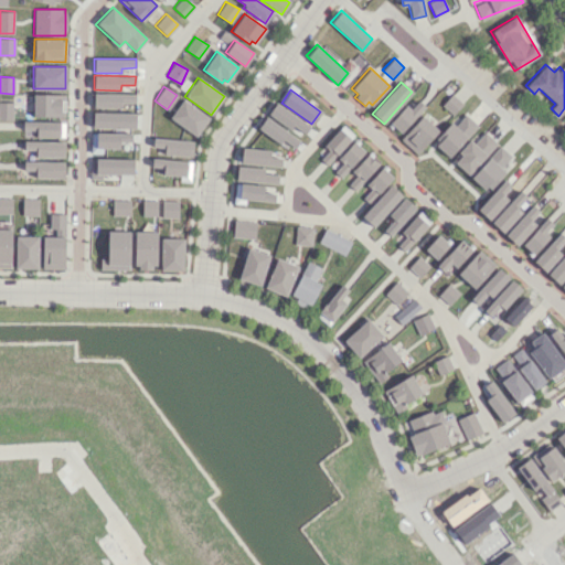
[(121,107),(121,103),(135,103),(136,94),(94,93),(93,107),(121,107)]
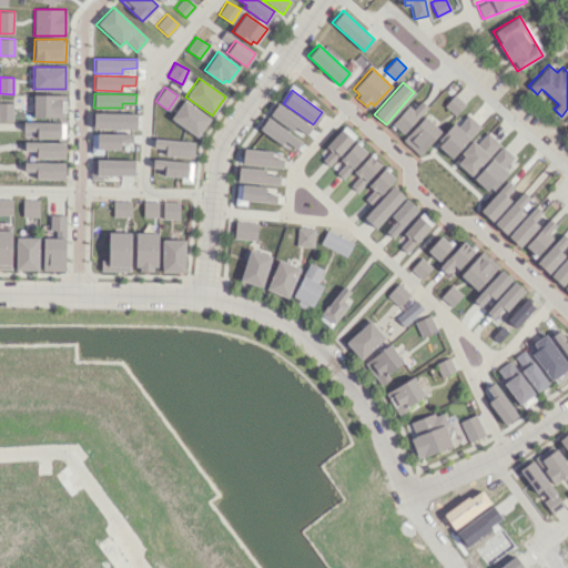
[(33,117),(64,118),(66,94),(33,94),(33,117)]
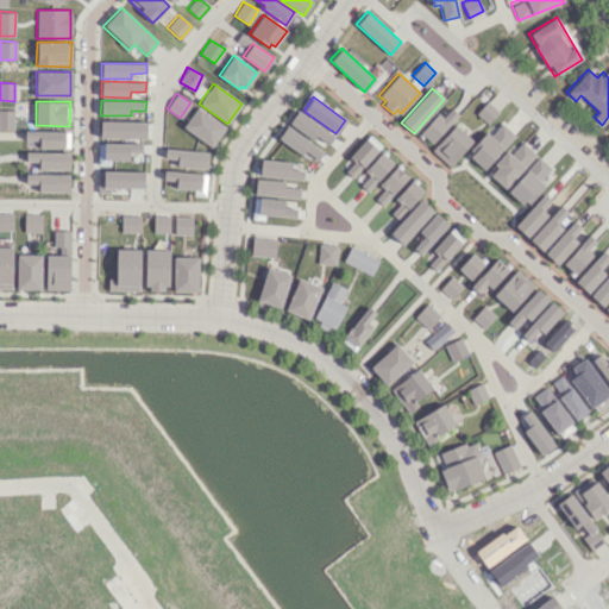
[(476,113),(488,124),(498,112),(487,101),(476,113)]
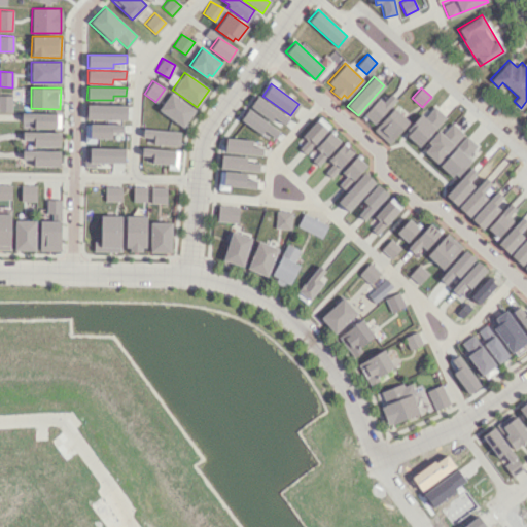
[(157,110),(170,92),(195,109),(182,127),(157,110)]
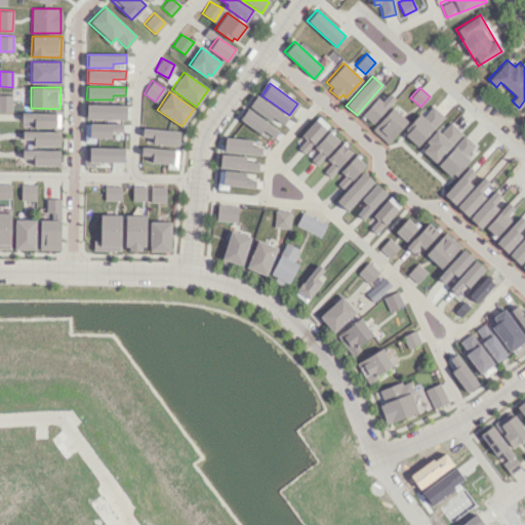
[(384,91),(361,115),(371,124),(394,101),(384,91)]
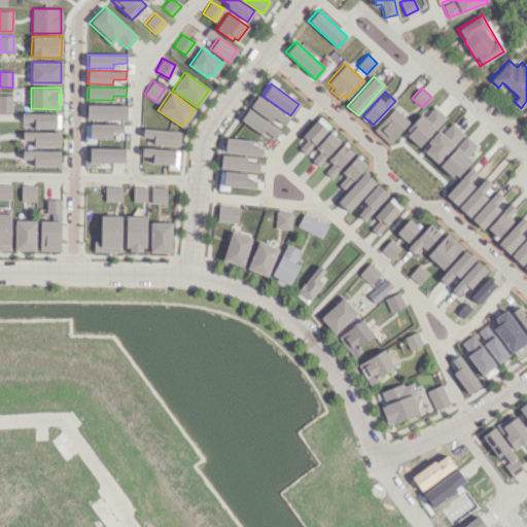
[(11,95),(0,95),(0,111),(11,111),(11,95)]
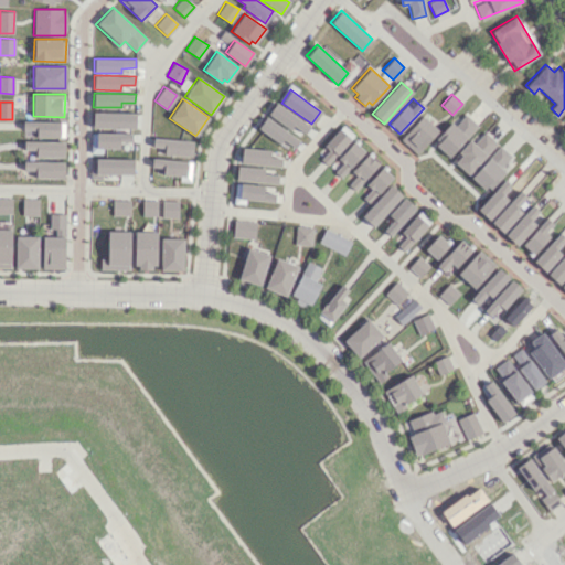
[(267,114),(276,102),(309,126),(305,134),(292,125),(289,129),(267,114)]
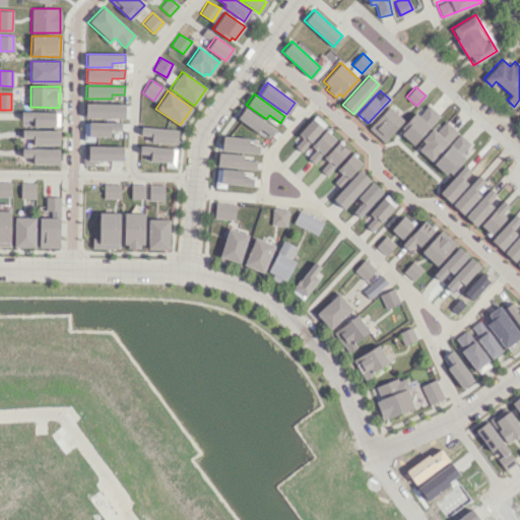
[(124,104),(85,104),(84,118),(124,118),(124,104)]
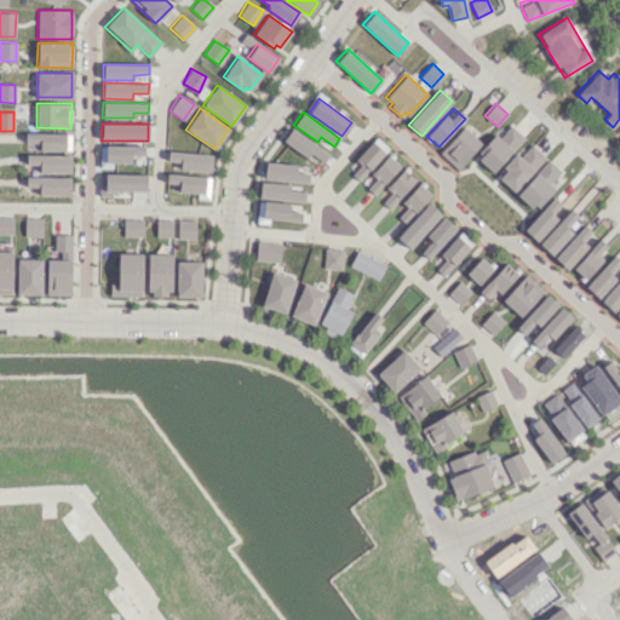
[(475,156),(492,172),(524,138),(510,125),(499,137),(495,133),(475,156)]
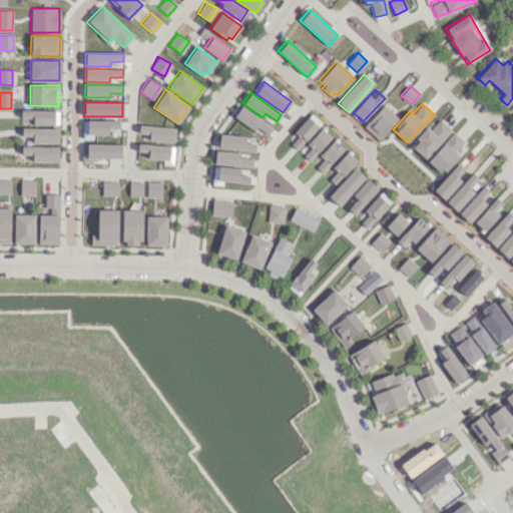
[(363,126),(378,140),(398,118),(383,104),(363,126)]
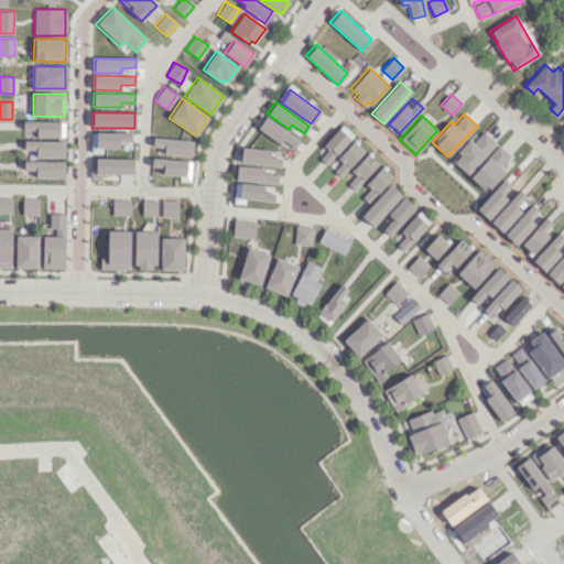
[(257,128),(264,116),(299,140),(293,148),(282,139),(279,143),(257,128)]
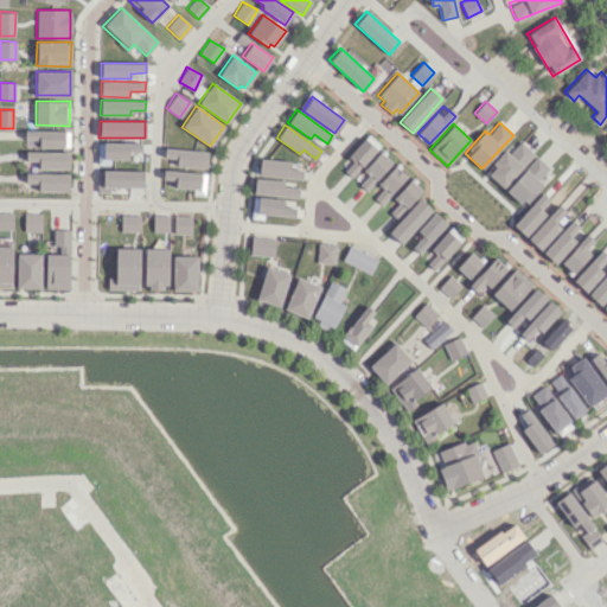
[(69,147),(70,131),(25,131),(25,147),(69,147)]
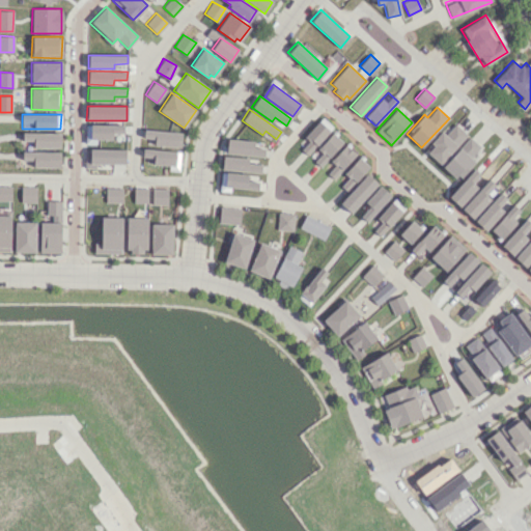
[(307,155),(329,131),(318,120),(303,137),(308,141),(301,149),(307,155)]
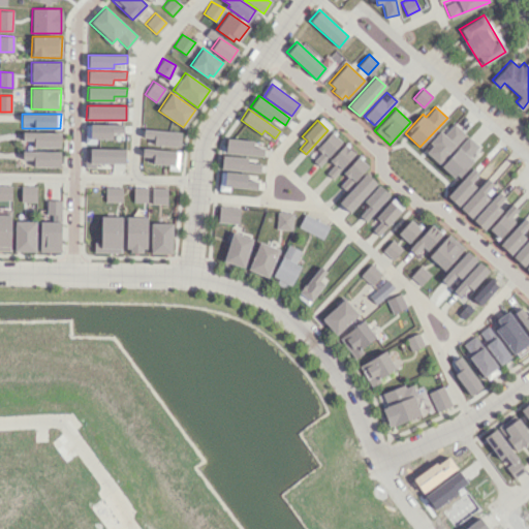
[(437,163),(465,134),(454,123),(443,133),(441,131),(424,150),(437,163)]
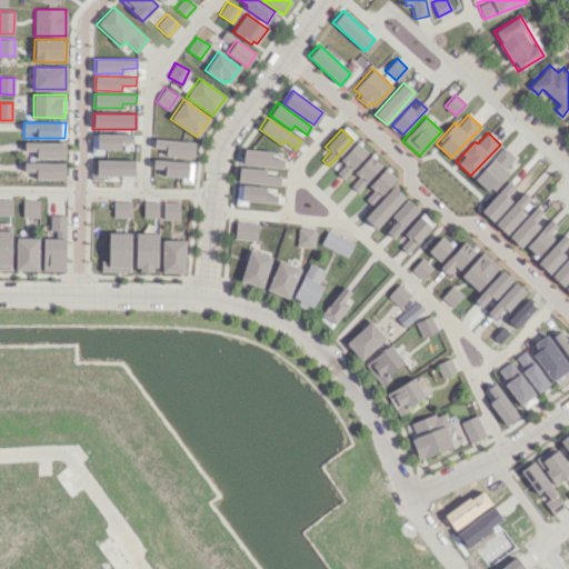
[(132,151),(132,133),(91,133),(91,150),(132,151)]
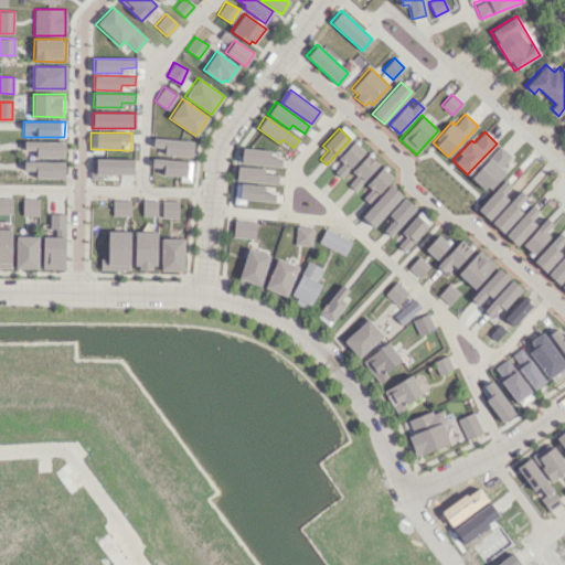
[(152,137),(193,141),(191,157),(163,155),(163,147),(151,147),(152,137)]
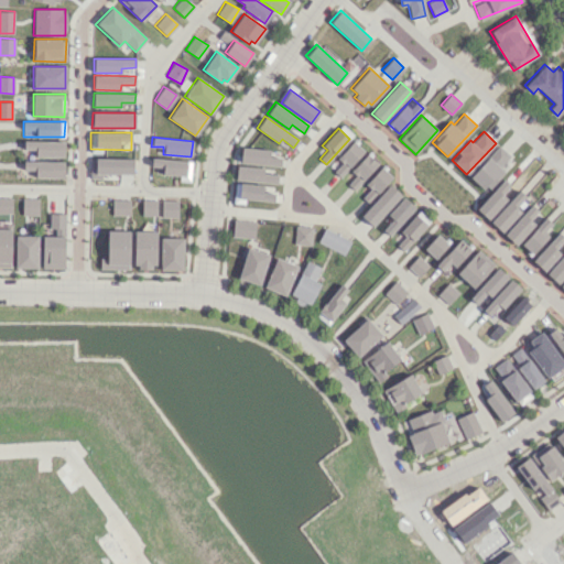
[(64,141),(23,141),(23,150),(35,150),(35,156),(64,156),(64,141)]
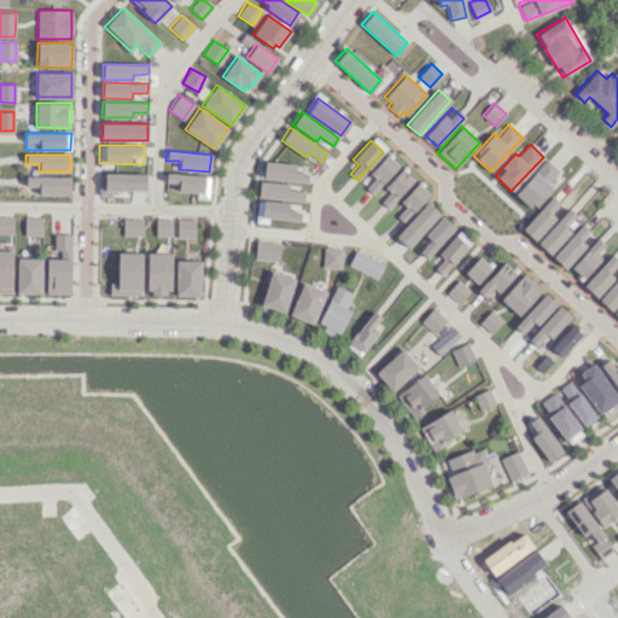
[(373,193),(398,165),(386,155),(369,173),(374,178),(366,187),(373,193)]
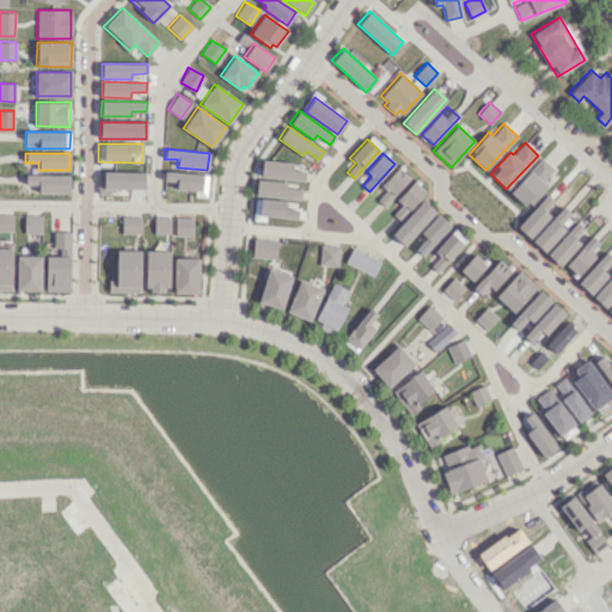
[(546,187),(542,182),(554,169),(542,158),(510,191),(528,208),(546,187)]
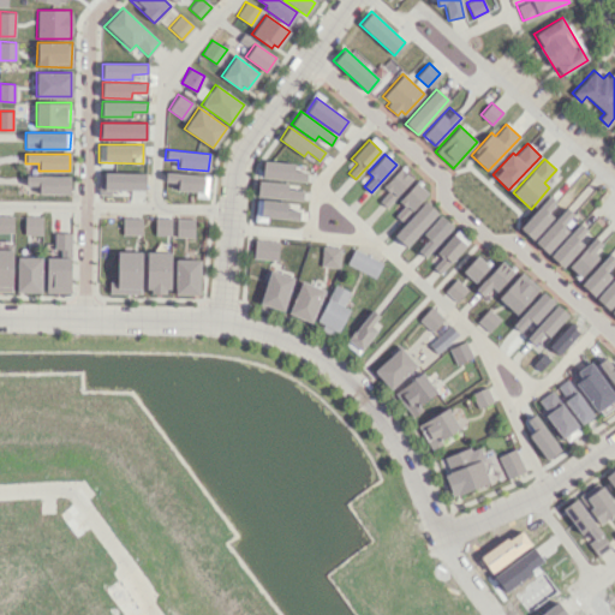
[(262,177),(304,181),(305,172),(293,171),(293,163),(263,160),(262,177)]
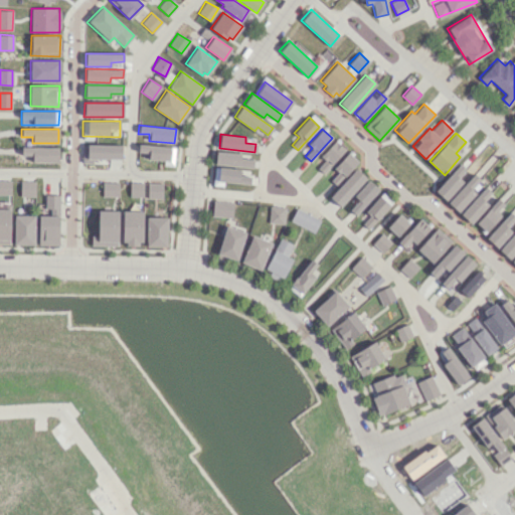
[(323,173),(344,150),(334,140),(320,156),(324,160),(317,168),(323,173)]
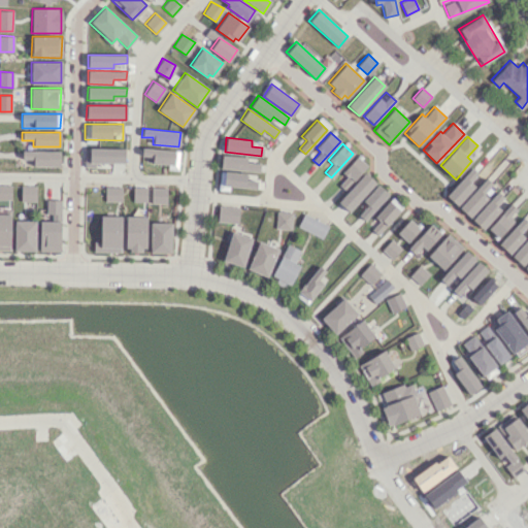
[(124,149),(85,147),(85,167),(95,167),(95,163),(111,163),(111,173),(124,174),(124,149)]
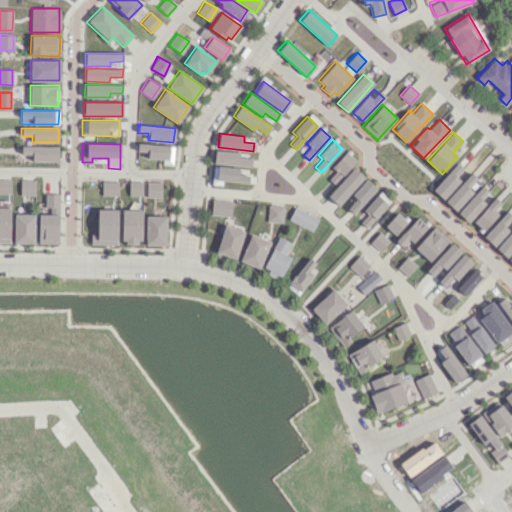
[(137,143),(174,146),(172,164),(162,164),(162,159),(147,158),(147,152),(136,151),(137,143)]
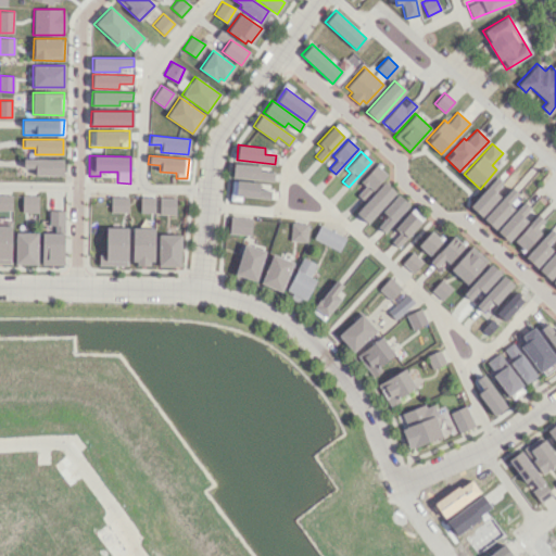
[(34,175),(63,175),(63,159),(23,159),(23,167),(34,167),(34,175)]
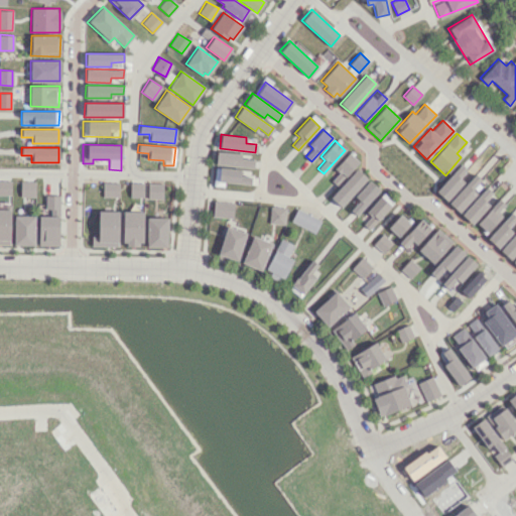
[(215,164),(252,167),(253,159),(240,158),(241,153),(217,151),(215,164)]
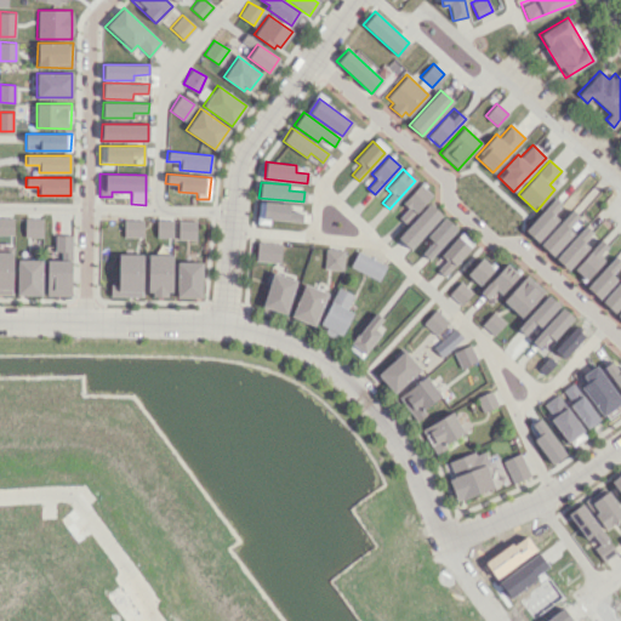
[(405,223),(432,195),(419,183),(402,203),(406,208),(398,217),(405,223)]
